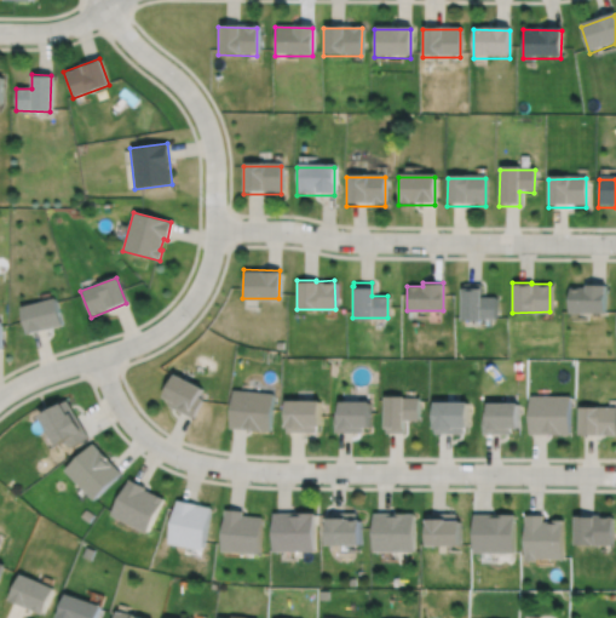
[(460,284),(460,287),(459,287),(459,319),(494,319),(494,297),(478,297),(478,284),(460,284)]
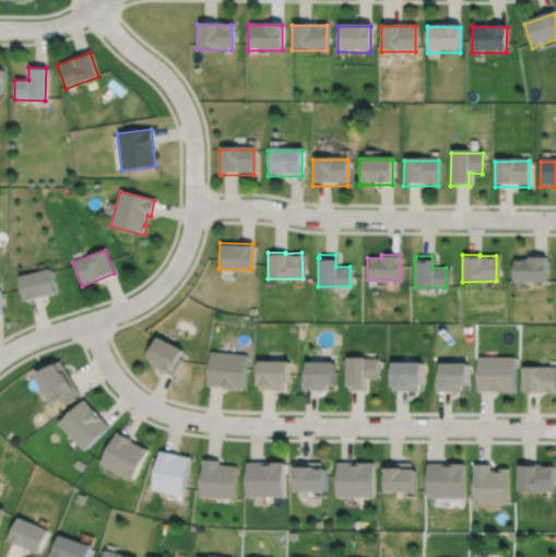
[(512,259),(512,281),(545,281),(545,256),(527,256),(527,259),(512,259)]
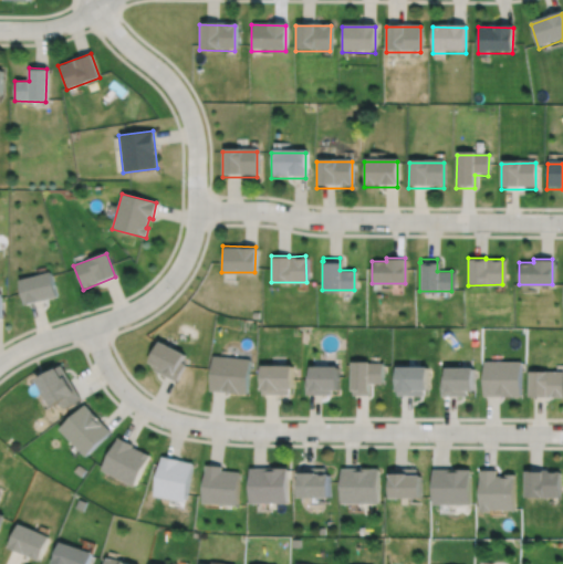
[(18,281),(24,306),(55,298),(49,273),(18,281)]
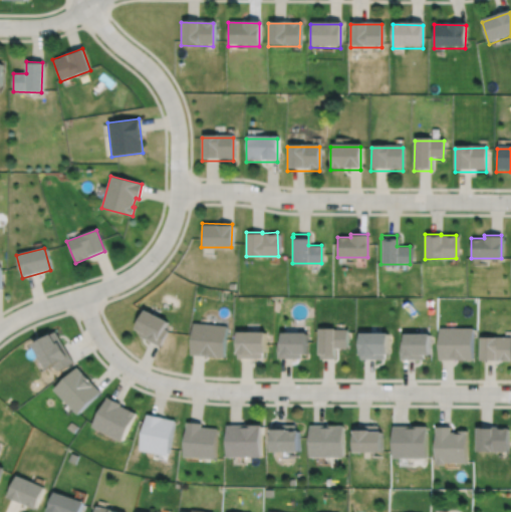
[(142,309),(133,328),(140,331),(137,336),(158,346),(166,330),(162,329),(166,321),(142,309)]
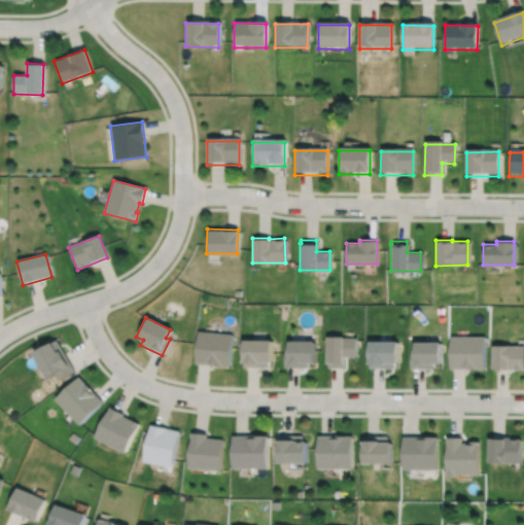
[(196,331),(193,363),(228,366),(231,335),(196,331)]
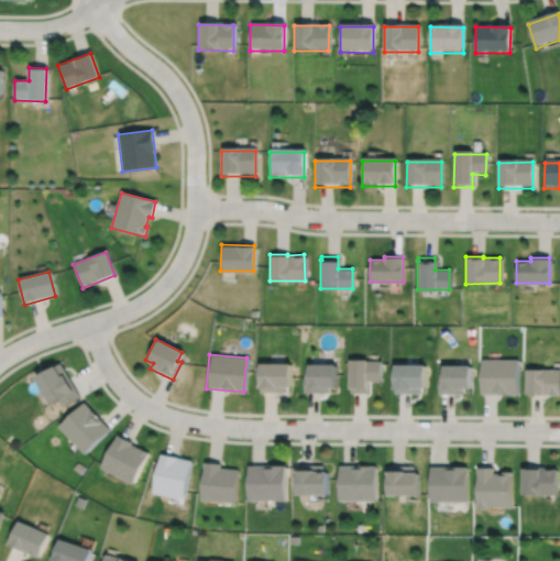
[(348,360),(348,388),(348,394),(365,394),(365,382),(379,382),(379,361),(365,361),(365,360),(348,360)]
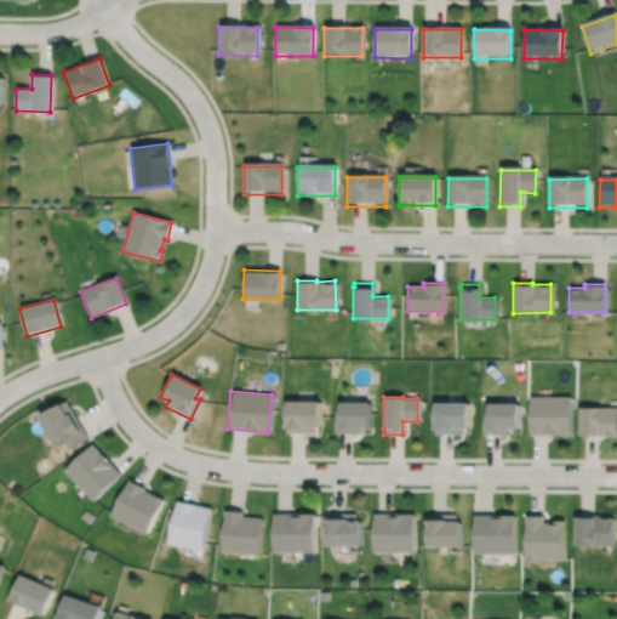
[(527,397),(527,435),(570,435),(570,397),(527,397)]
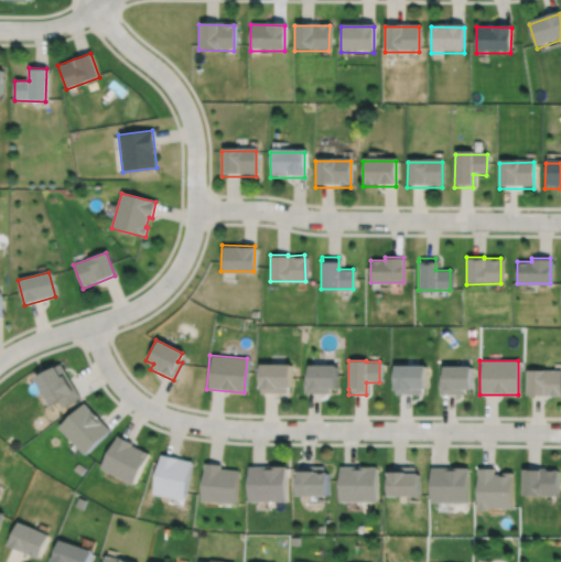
[(32,377),(49,406),(57,400),(62,408),(78,398),(58,364),(53,367),(52,365),(32,377)]
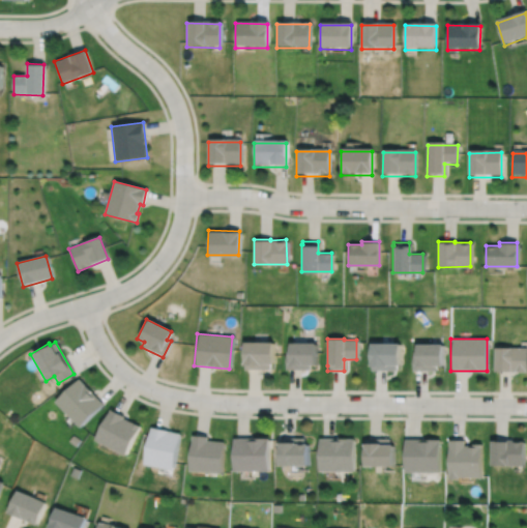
[(242,342),(242,370),(268,370),(268,363),(271,363),(271,342),(242,342)]
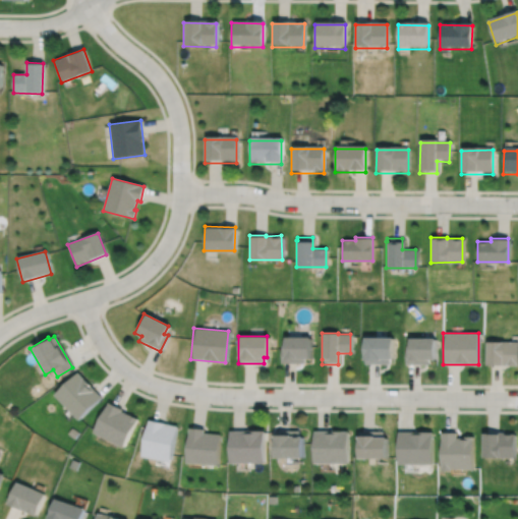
[(280,346),(279,363),(302,363),(302,359),(309,359),(309,337),(284,336),(284,346),(280,346)]
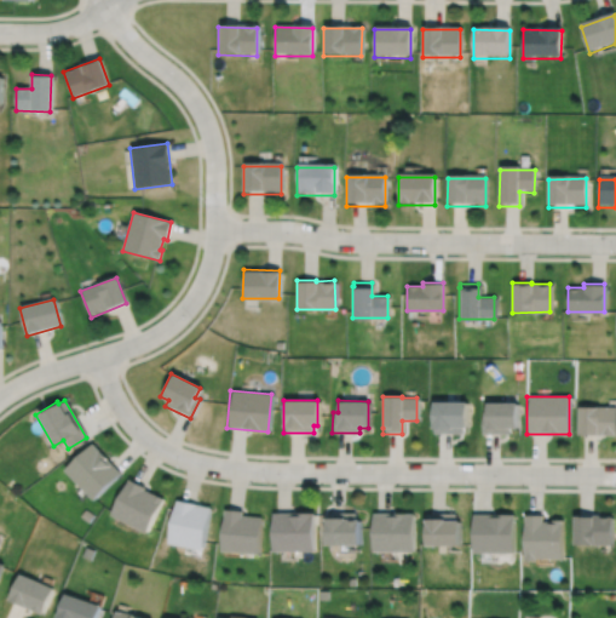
[(432,401),(432,434),(462,434),(462,427),(467,427),(467,401),(432,401)]
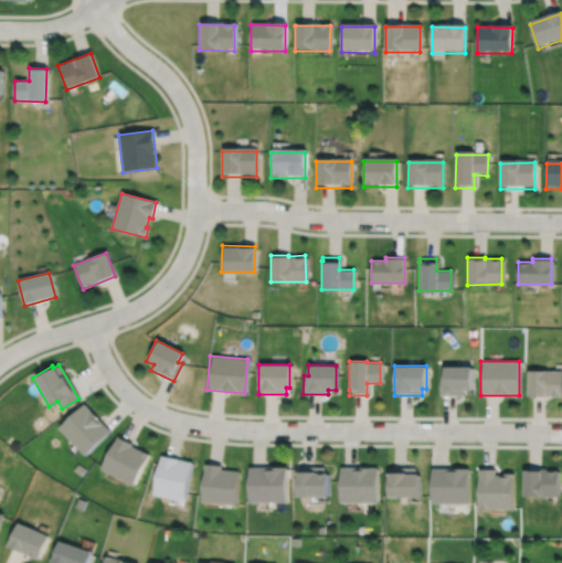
[(438,375),(438,395),(464,396),(464,390),(472,390),(472,367),(444,367),(443,375),(438,375)]
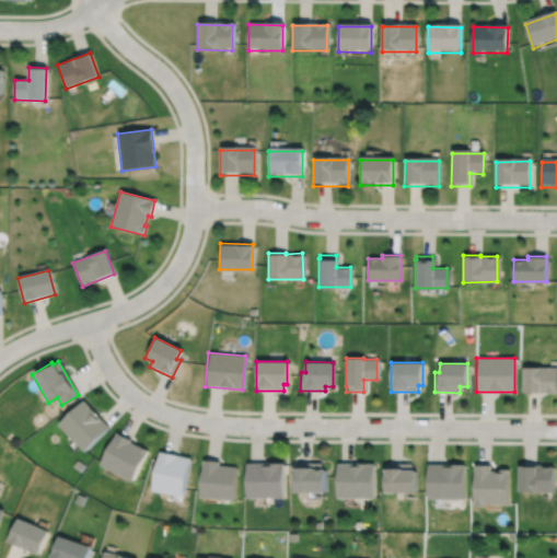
[(521,367),(521,393),(556,393),(556,368),(521,367)]
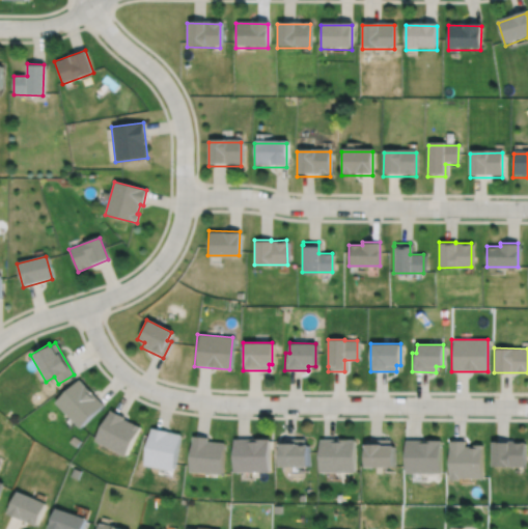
[(53,402),(79,428),(102,406),(77,380),(53,402)]
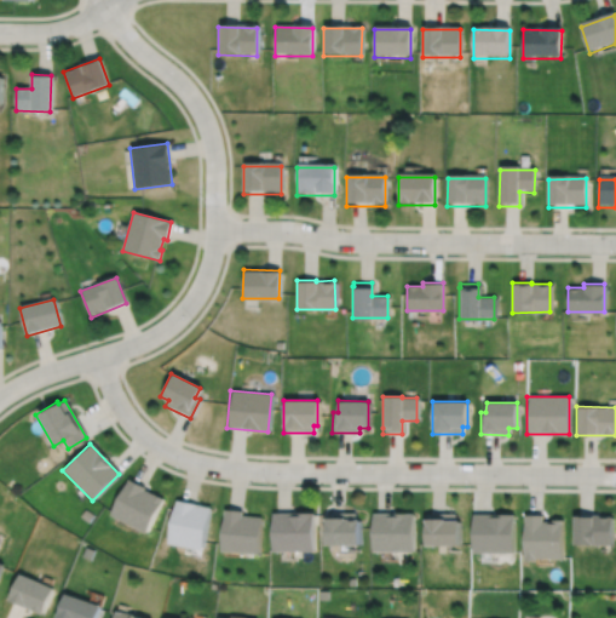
[(127,479),(108,515),(144,533),(162,499),(142,490),(143,487),(127,479)]
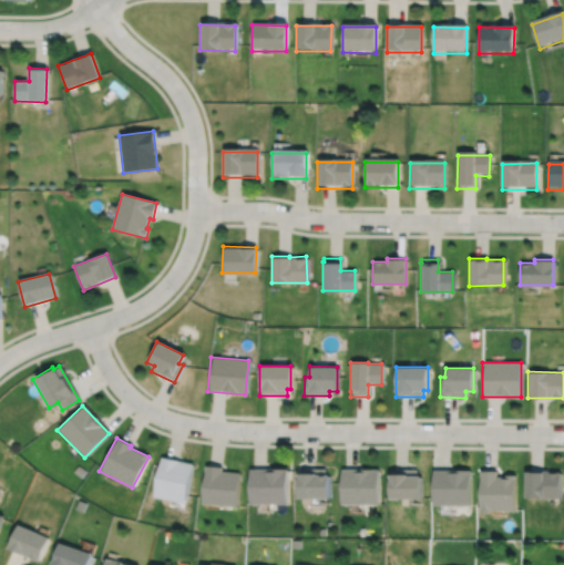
[(160,458),(152,496),(183,503),(191,464),(160,458)]
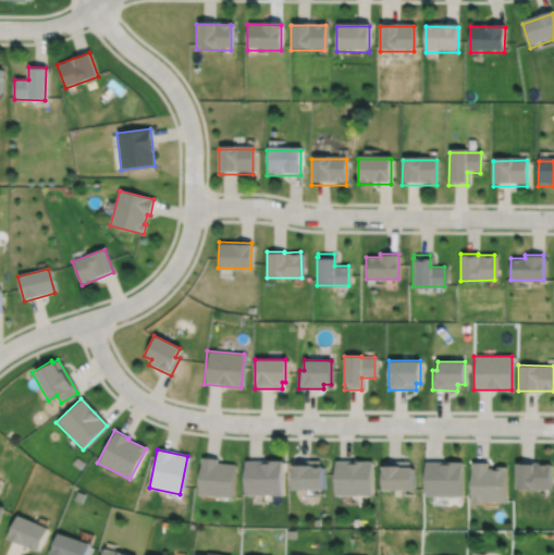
[(200,458),(197,495),(231,498),(234,465),(217,464),(217,459),(200,458)]
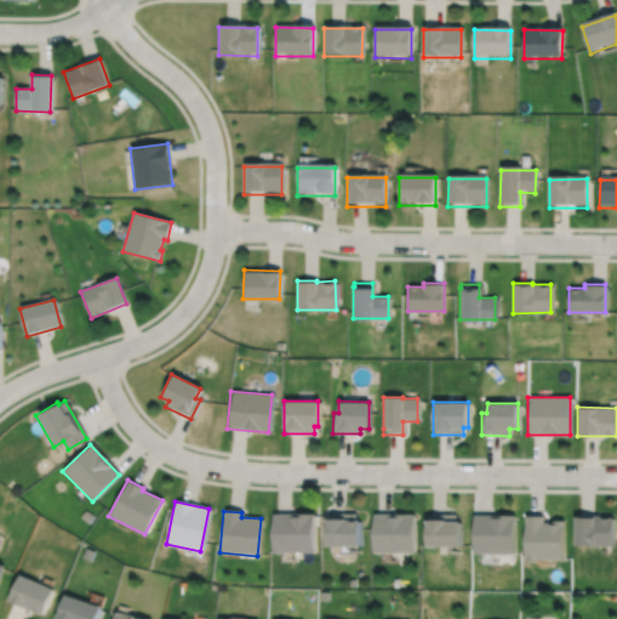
[(272,515),(272,552),(313,552),(313,515),(272,515)]
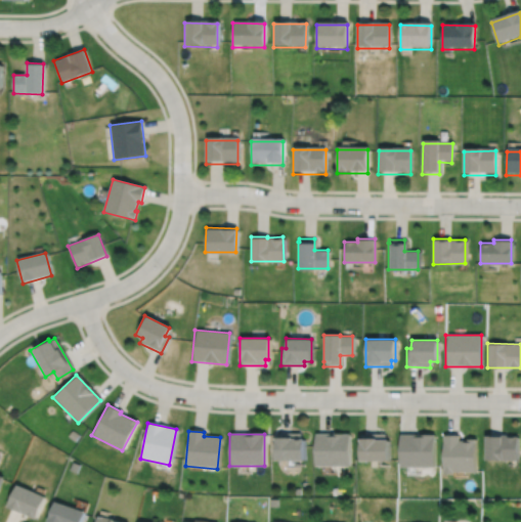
[(275,434),(275,461),(304,461),(304,439),(300,439),(300,434),(275,434)]
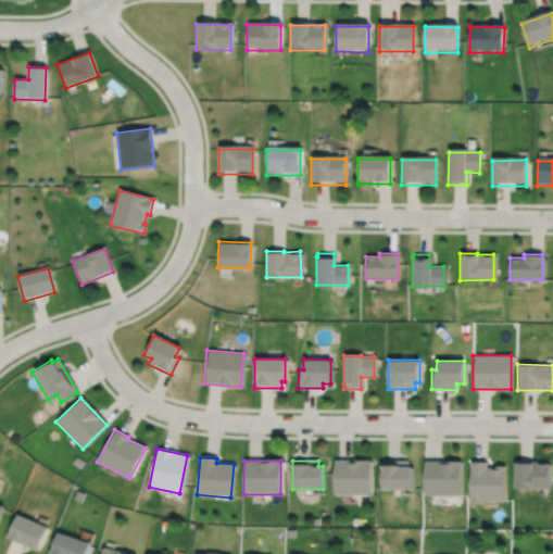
[(334,461),(334,495),(371,495),(371,461),(334,461)]
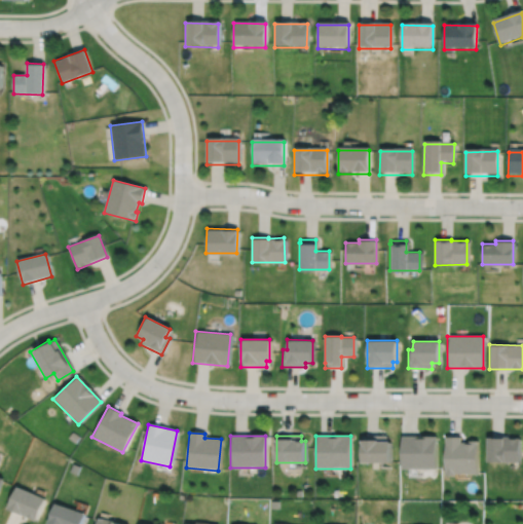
[(362,437),(362,462),(390,462),(390,441),(386,441),(386,437),(362,437)]
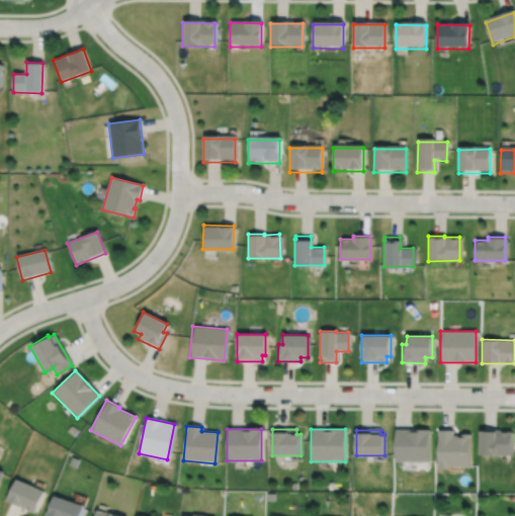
[(395,430),(395,461),(429,462),(430,430),(395,430)]
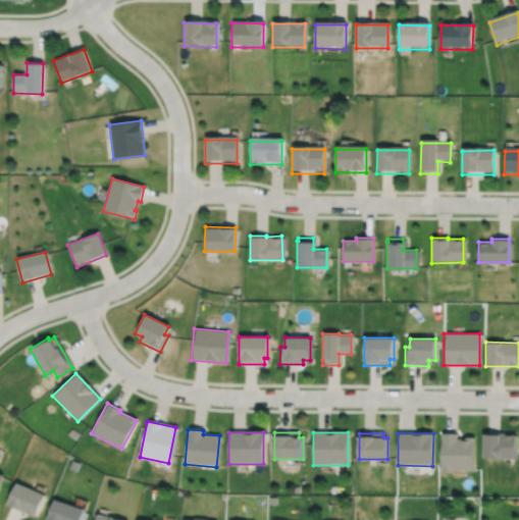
[(442,434),(440,472),(451,472),(451,470),(473,470),(474,437),(465,437),(465,439),(457,439),(457,434),(442,434)]
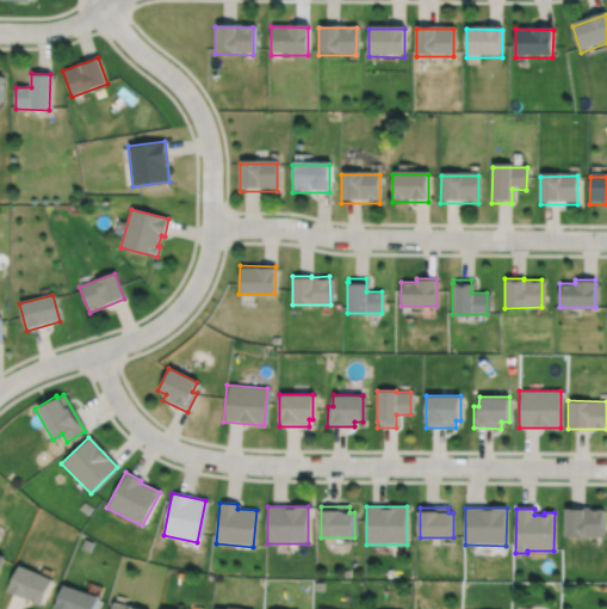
[(565,509),(565,537),(602,537),(604,510),(589,510),(589,509),(583,509),(565,509)]
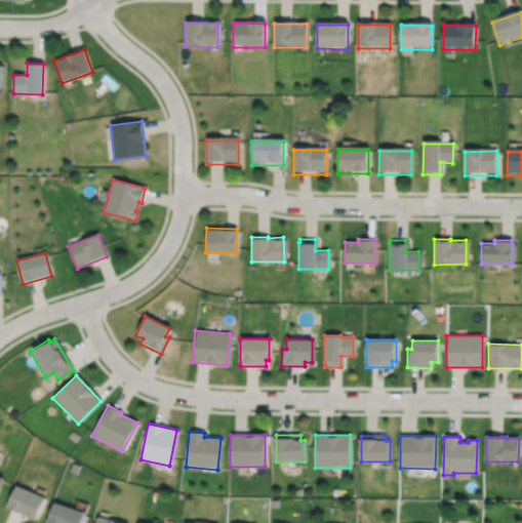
[(13,486),(4,508),(33,520),(42,498),(13,486)]
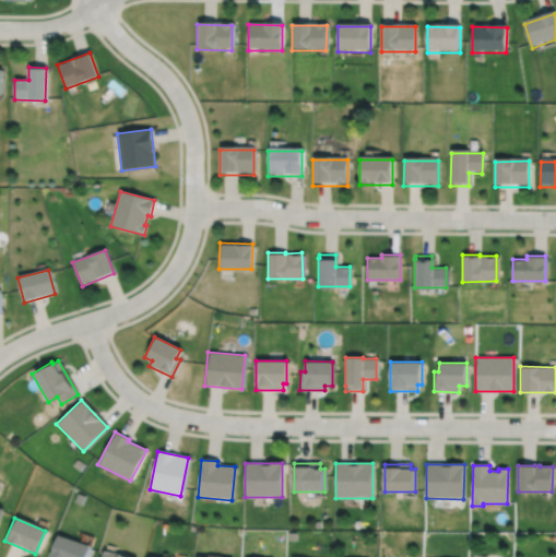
[(55,535),(48,556),(84,556),(87,547),(55,535)]
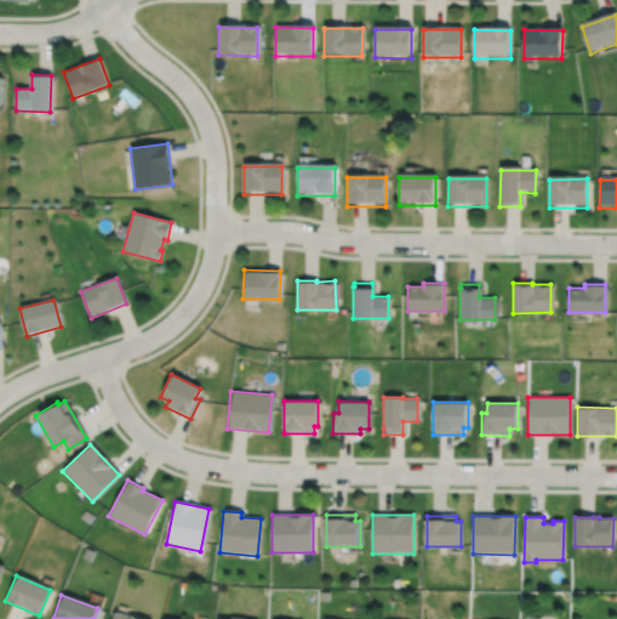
All buildings are outlined.
